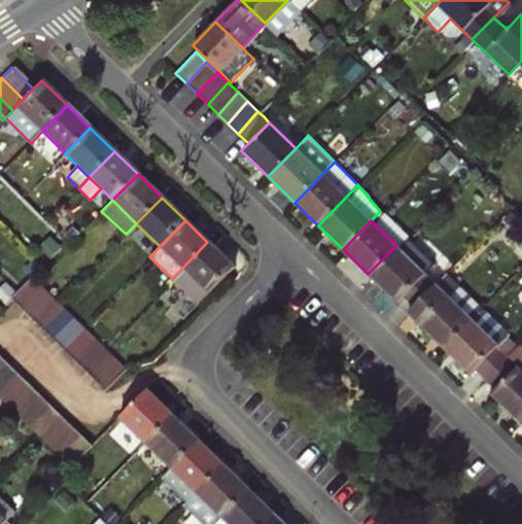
[(231,265),(207,242),(182,268),(206,290),(231,265)]
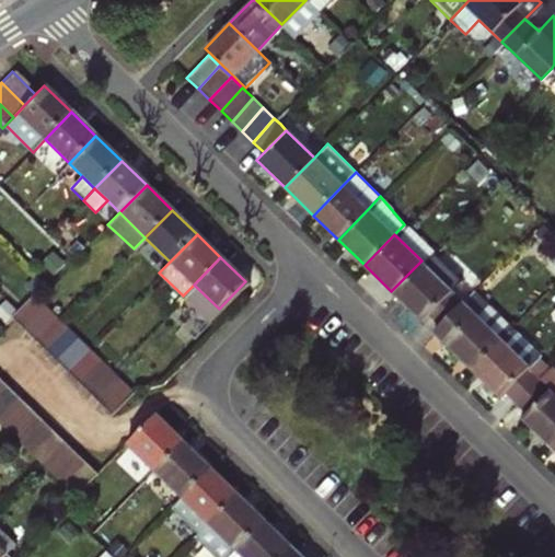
[(421,260),(391,291),(420,320),(427,313),(438,324),(461,300),(421,260)]
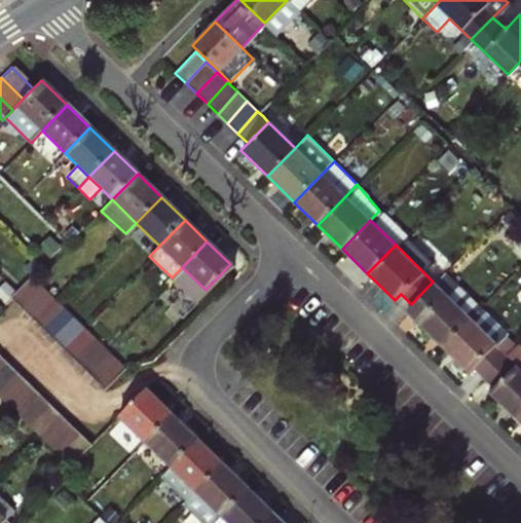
[(195,300),(206,290),(182,267),(172,277),(195,300)]
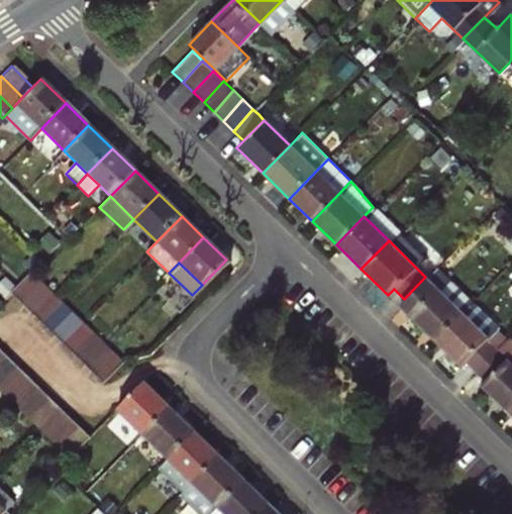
[(410,316),(434,339),(471,303),(472,301),(435,267),(425,277),(404,299),(415,309),(410,316)]
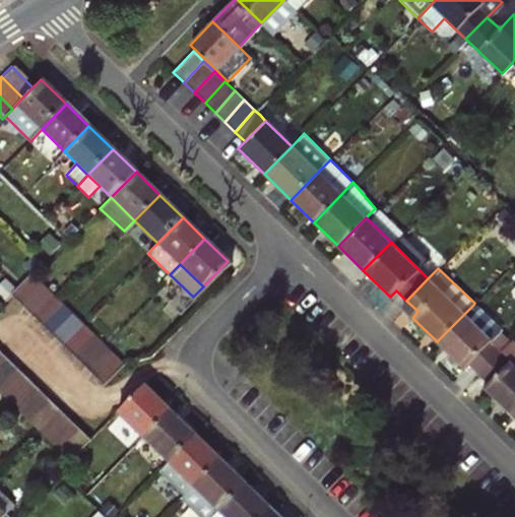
[(21,303),(39,283),(33,277),(28,273),(10,293),(21,303)]
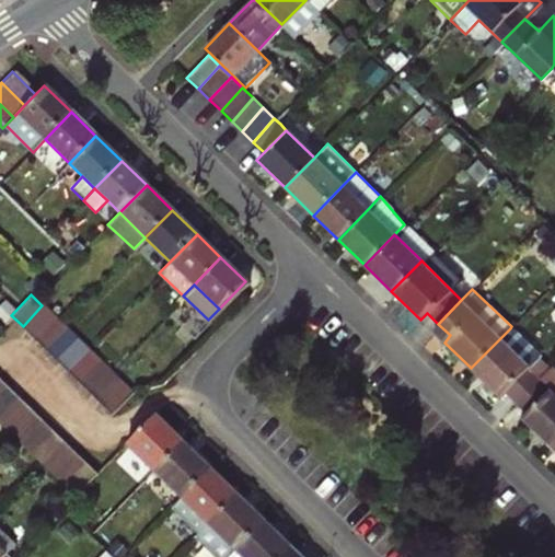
[(23,326),(35,338),(55,317),(42,305),(23,326)]
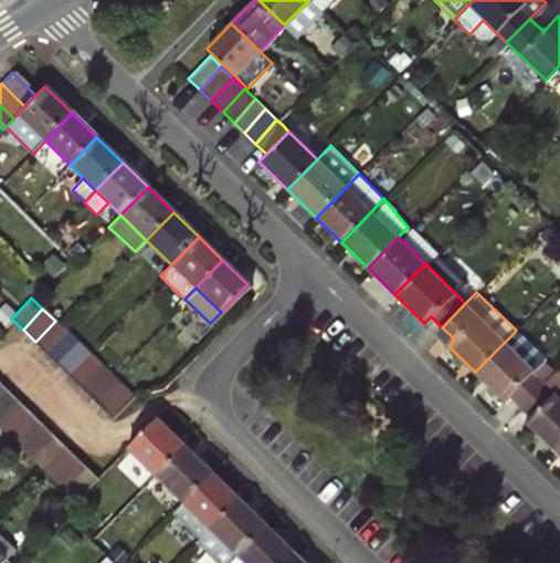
[(48,354),(67,333),(61,326),(55,321),(35,342),(48,354)]
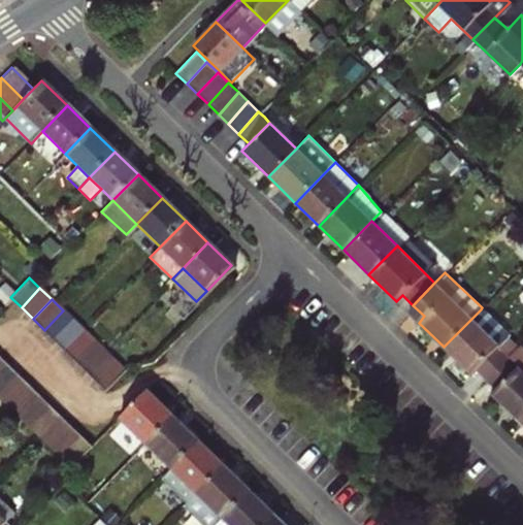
[(481,309),(444,347),(470,372),(476,366),(487,378),(516,348),(481,309)]
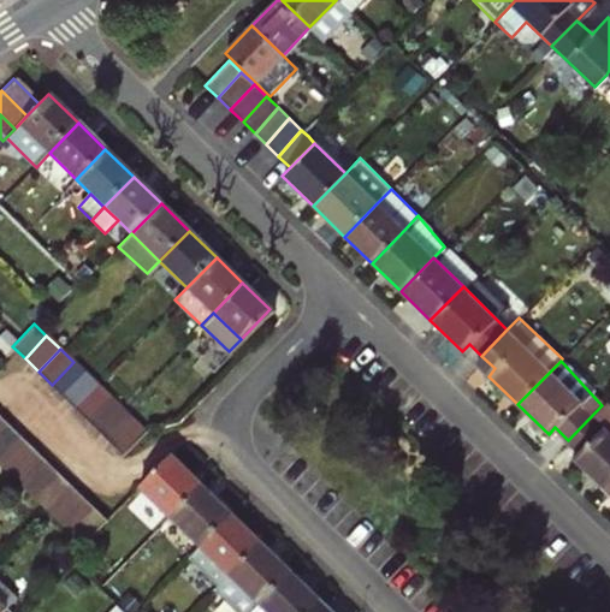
[(52,385),(64,396),(84,373),(73,362),(52,385)]
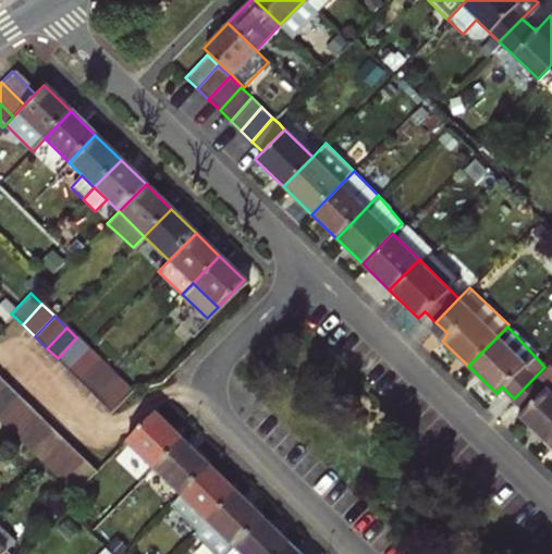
[(76,337),(58,358),(68,368),(87,347),(85,346),(76,337)]
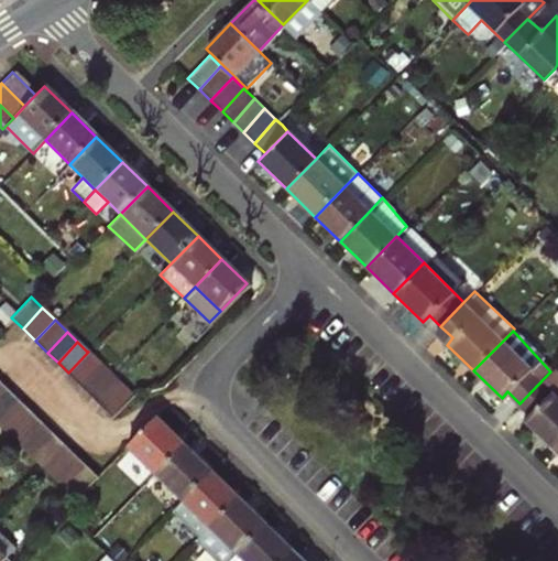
[(68,373),(78,383),(98,362),(88,352),(68,373)]
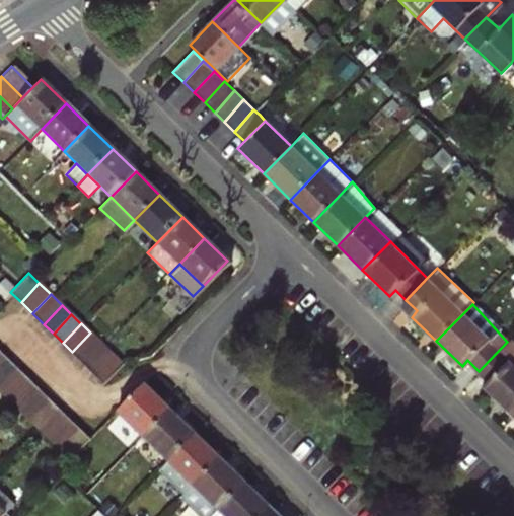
[(72,352),(81,361),(99,342),(90,333),(72,352)]
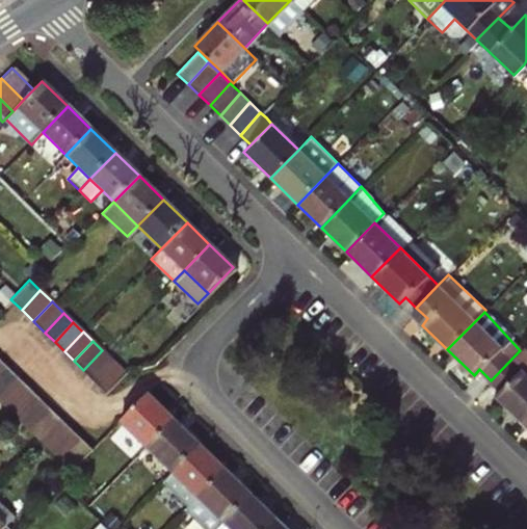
[(493,394),(519,420),(526,411),(526,353),(522,348),(520,350),(491,380),(499,388),(493,394)]
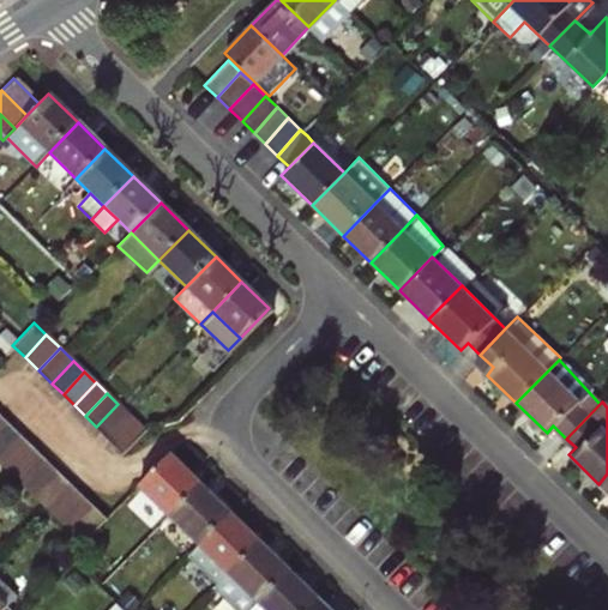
[(96,427),(108,438),(130,416),(120,406),(118,404),(96,427)]
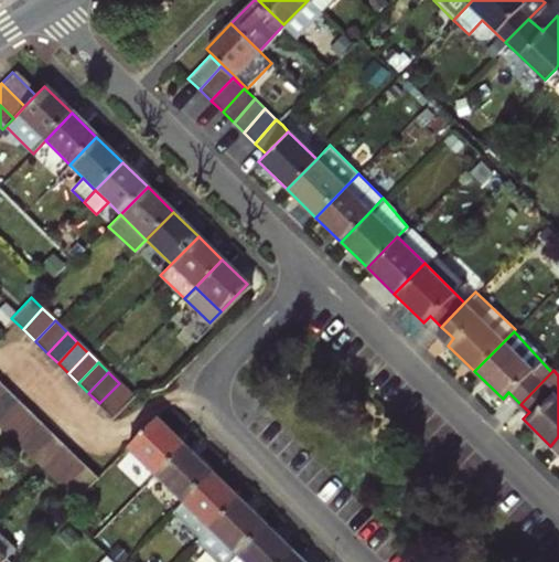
[(119,383),(99,403),(113,416),(132,395),(119,383)]
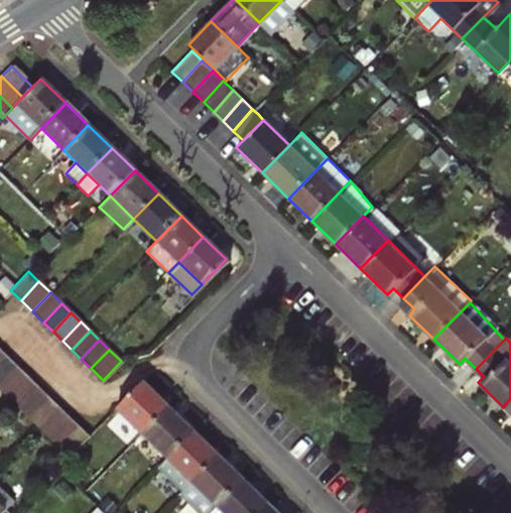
[(7,355),(0,362),(0,383),(18,365),(7,355)]
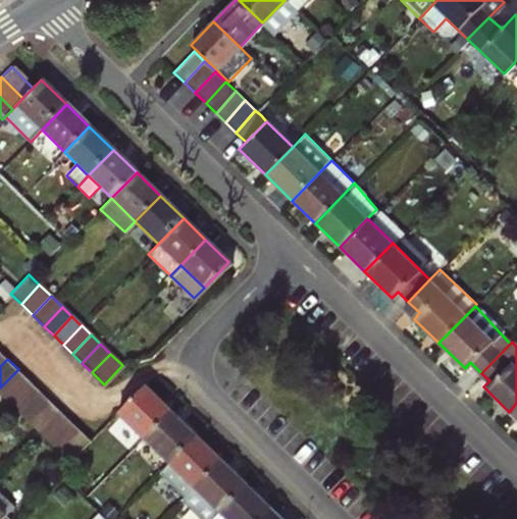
[(18,369),(0,387),(0,396),(7,402),(29,379),(18,369)]
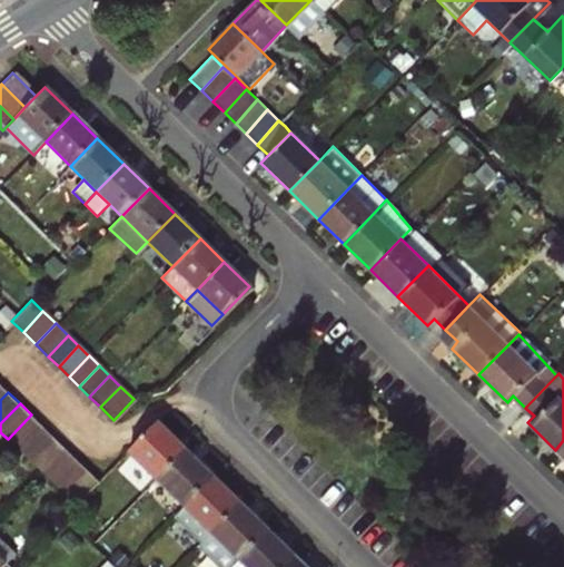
[(31,414),(8,439),(12,443),(19,450),(42,426),(31,414)]
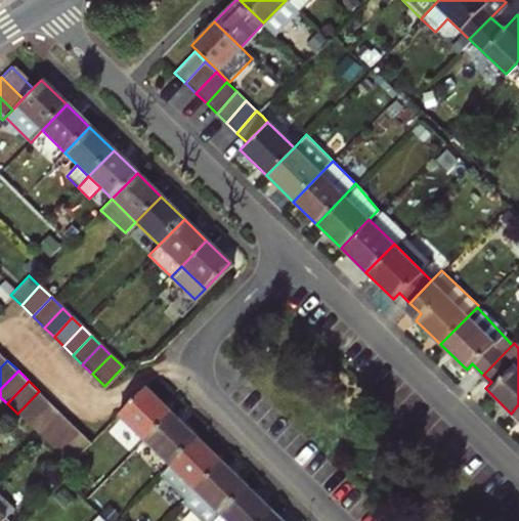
[(119,414),(145,439),(171,413),(144,387),(119,414)]
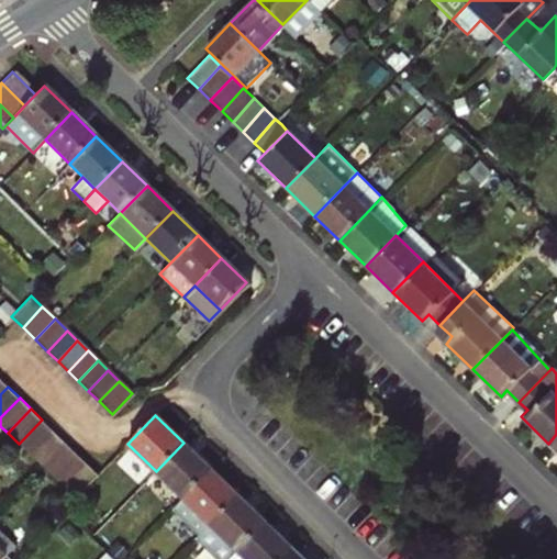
[(19,444),(30,454),(53,431),(42,420),(19,444)]
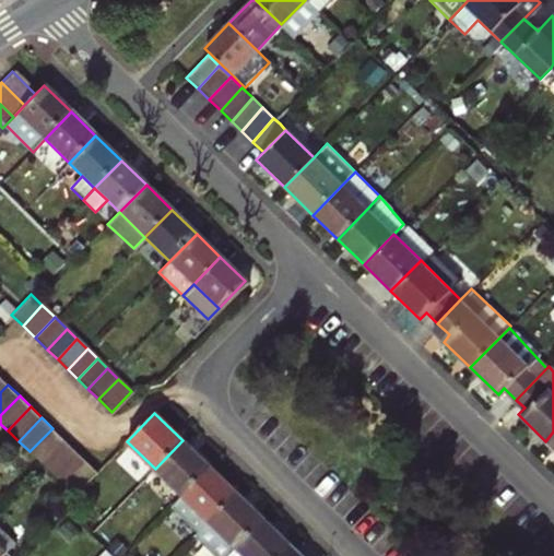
[(52,428),(30,451),(40,462),(63,438),(52,428)]
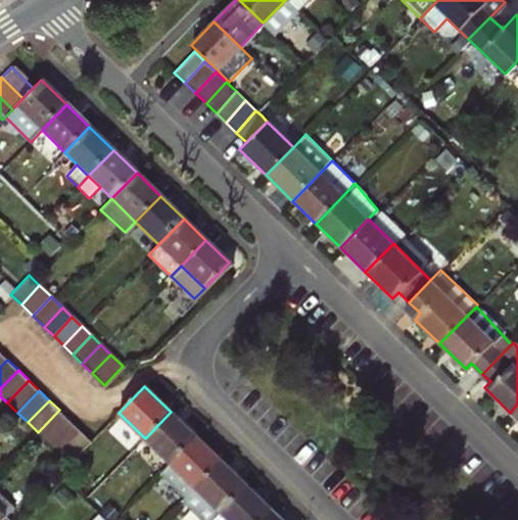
[(59,410),(38,432),(48,442),(71,420),(59,410)]
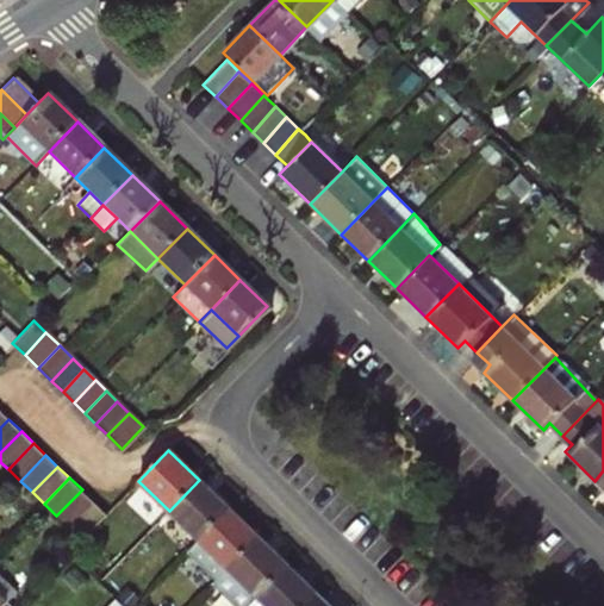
[(199,480),(169,511),(197,538),(226,507),(199,480)]
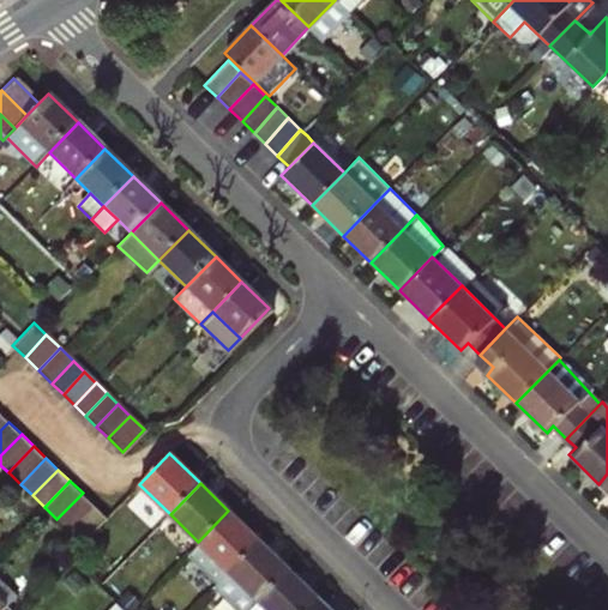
[(56,519),(68,531),(95,505),(83,493),(56,519)]
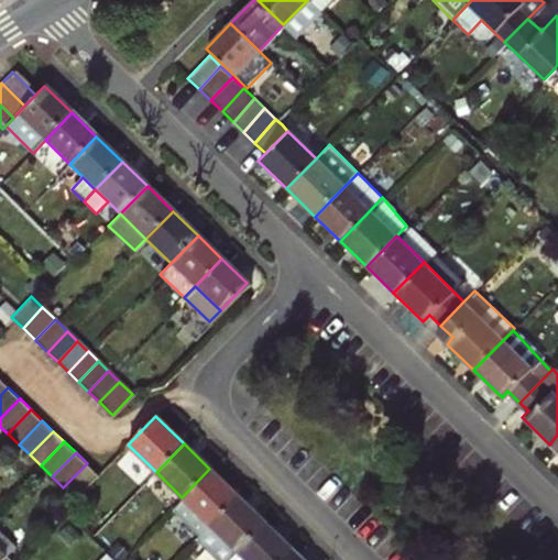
[(74,498),(98,474),(87,463),(63,487),(74,498)]
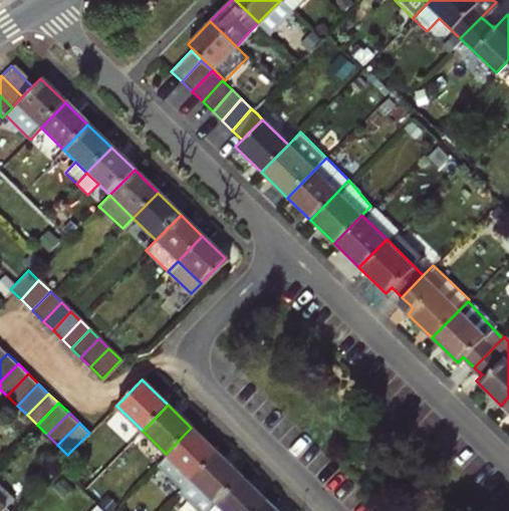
[(154,466),(179,490),(216,452),(191,428),(166,454),(154,466)]
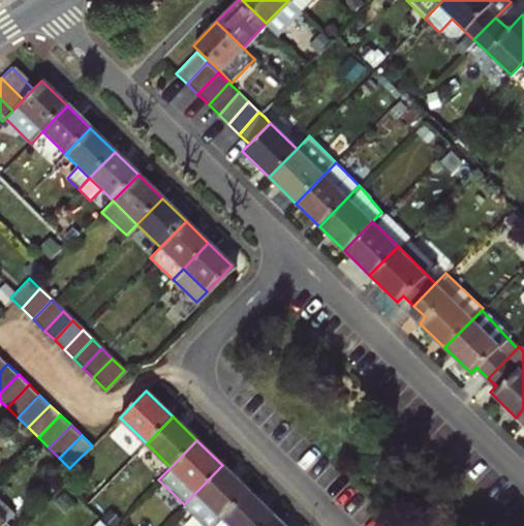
[(222,465),(184,504),(206,525),(214,525),(249,491),(222,465)]
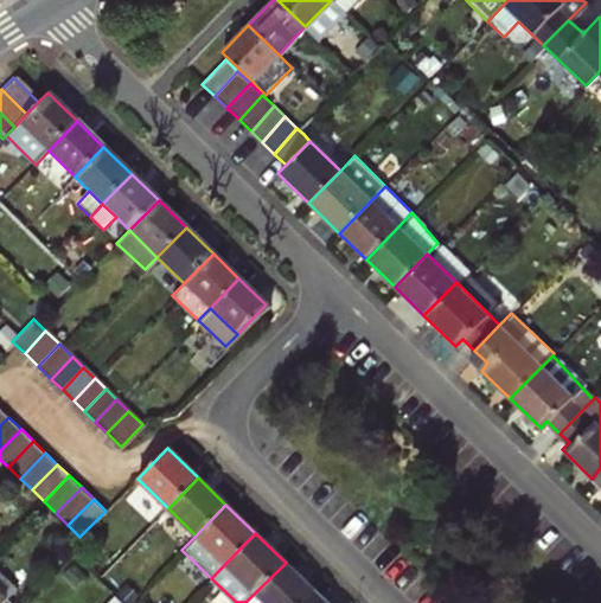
[(302,602),(314,591),(286,563),(245,602),(302,602)]
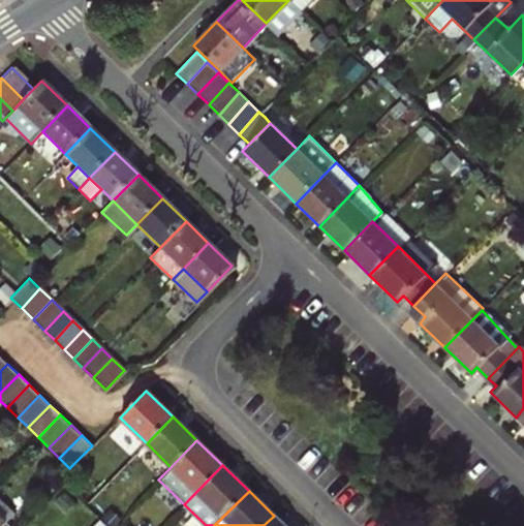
[(0,518),(7,525),(21,525),(25,522),(0,497),(0,518)]
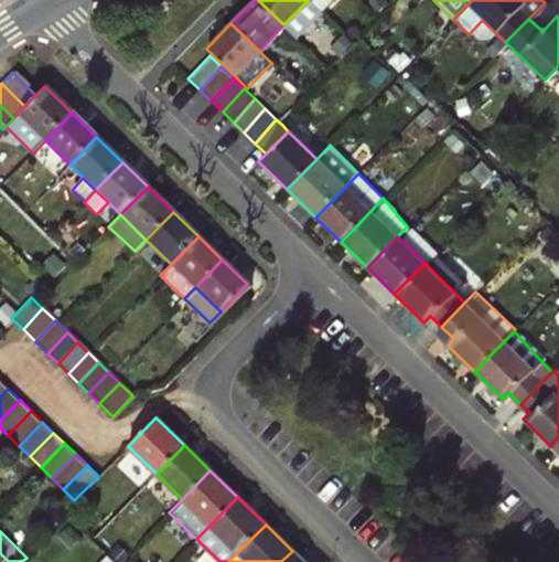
[(281,561),(303,561),(292,551),(281,561)]
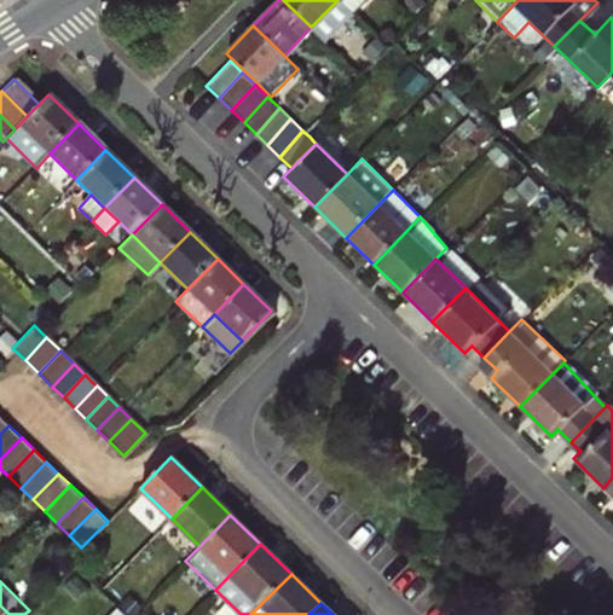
All buildings are outlined.
